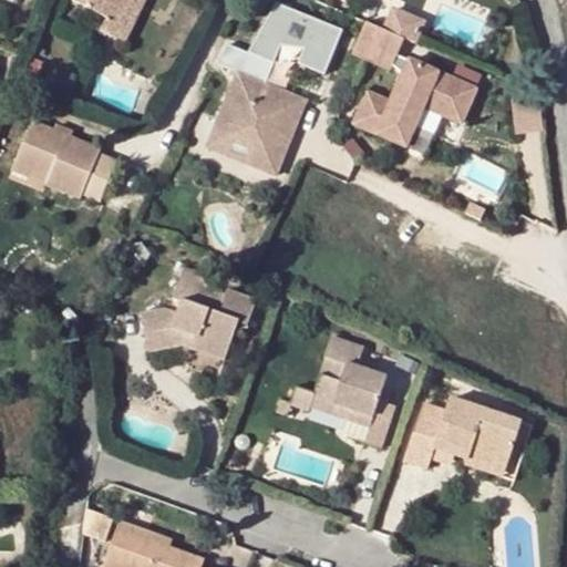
[(71,0),(106,19),(114,22),(126,0),(71,0)]
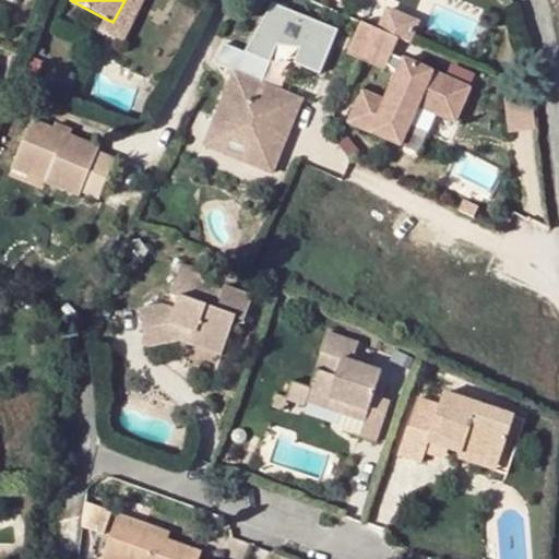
[(142,0),(125,0),(113,22),(105,19),(98,30),(121,42),(142,0)]
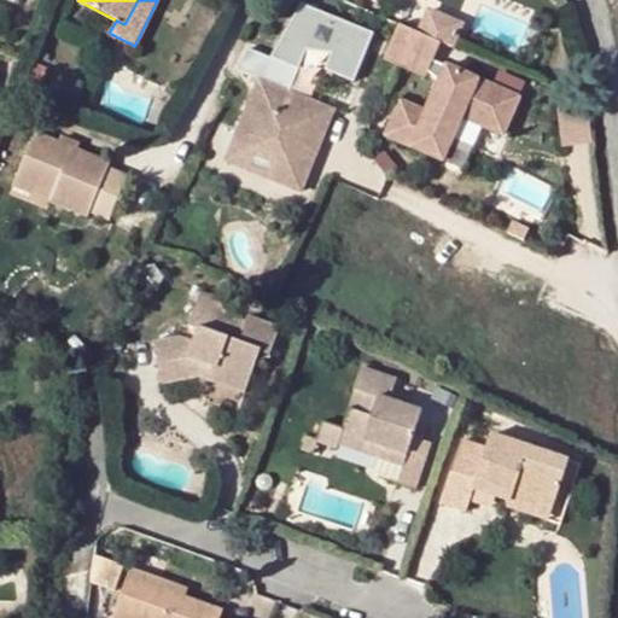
[(295,1),(264,56),(291,66),(299,46),(325,50),(319,65),(348,77),(359,47),(361,30),(336,28),(337,17),(295,1)]
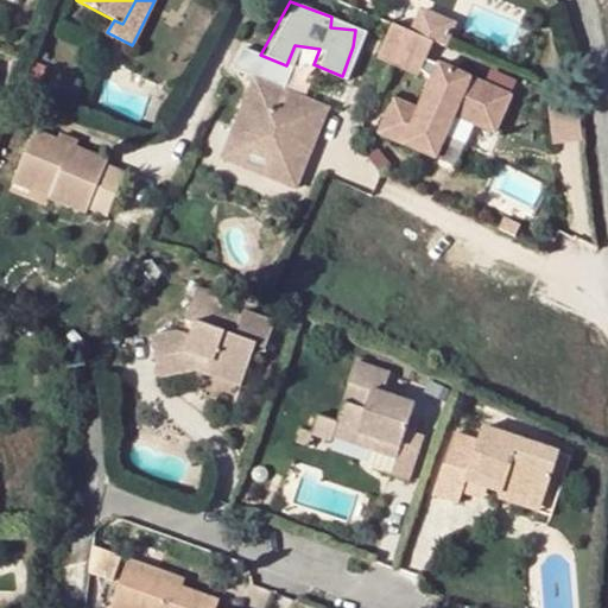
[(429,13),(418,7),(409,31),(419,36),(429,13)]
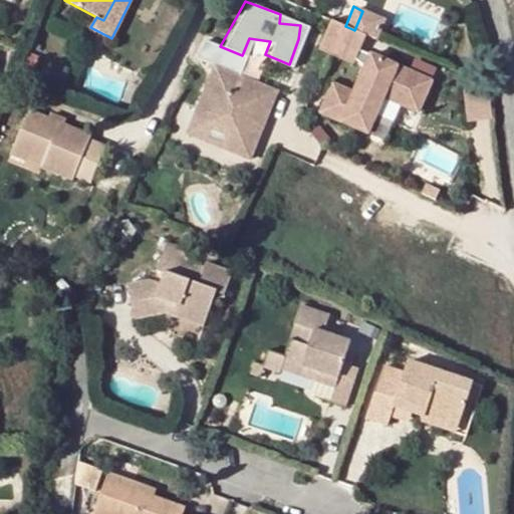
[(362,11),(354,30),(358,31),(372,38),(380,18),(362,11)]
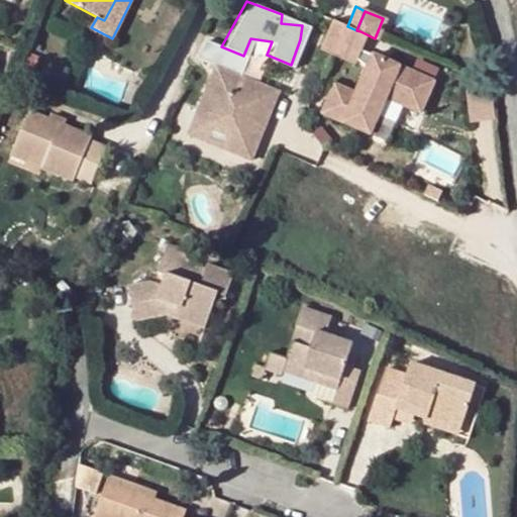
[(307,24),(282,14),(281,23),(302,25),(300,39),(307,24)]
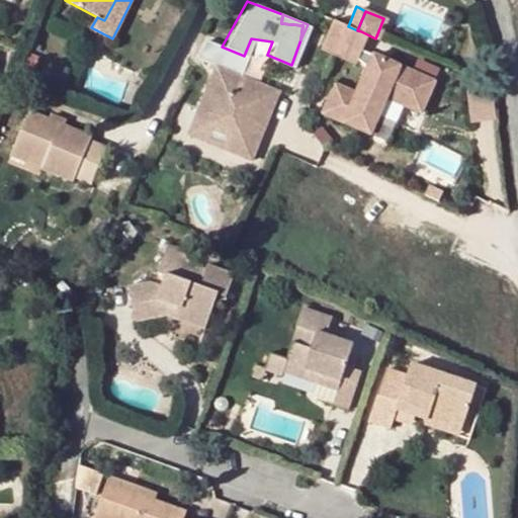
[(328,17),(316,46),(349,59),(361,31),(357,30),(348,26),(328,17)]
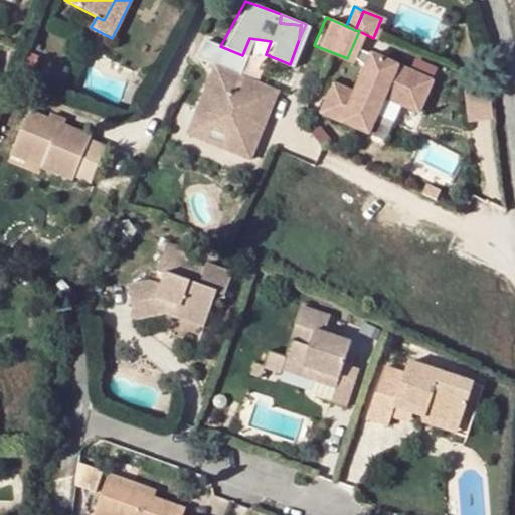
[(220,46),(212,66),(234,75),(242,55),(220,46)]
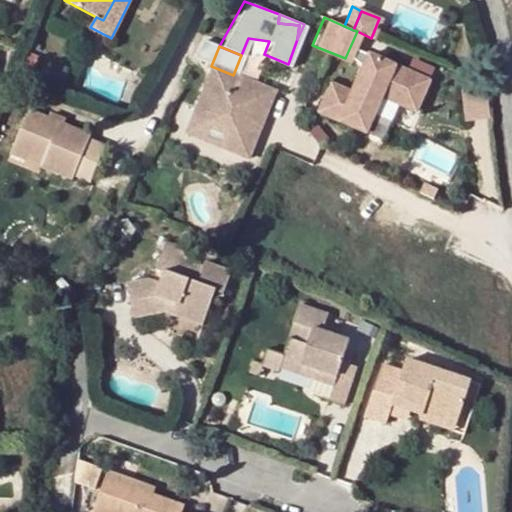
[(324,79),(311,108),(369,133),(385,97),(419,112),(433,81),(362,50),(345,88),(324,79)]
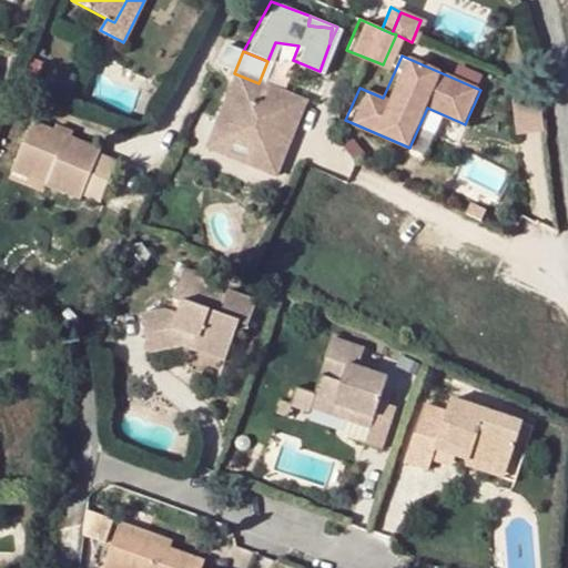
[(259,83),(232,72),(211,127),(252,142),(243,163),(271,174),(283,143),(273,140),(276,130),(286,133),(301,99),(259,83)]
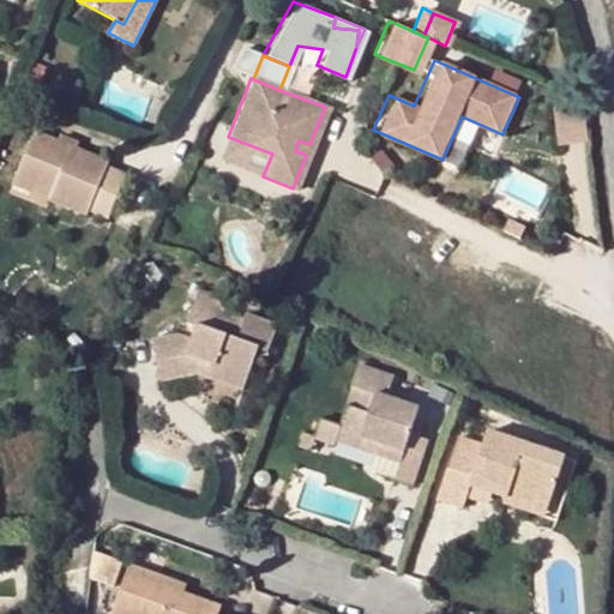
[(588,119),(560,120),(561,142),(589,139),(588,119)]
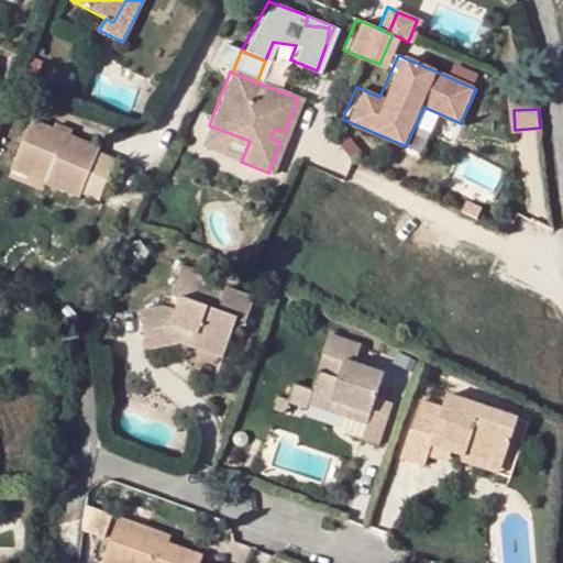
[(99,147),(69,135),(54,129),(31,120),(14,162),(48,176),(45,184),(78,197),(80,192),(97,199),(114,159),(97,152),(99,147)]
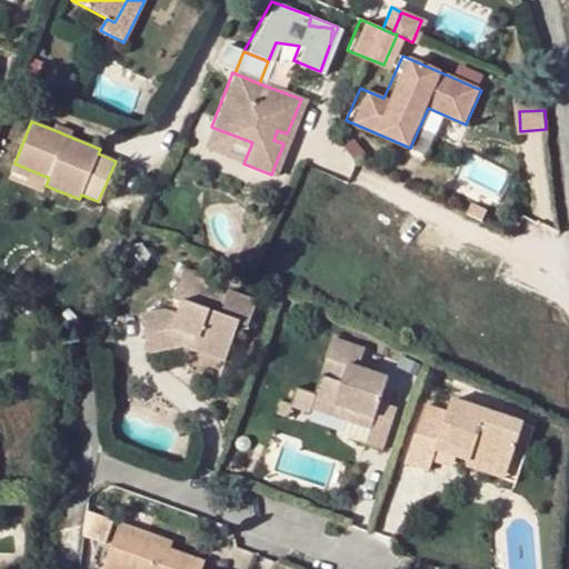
[(58,123),(55,130),(70,137),(72,130),(58,123)]
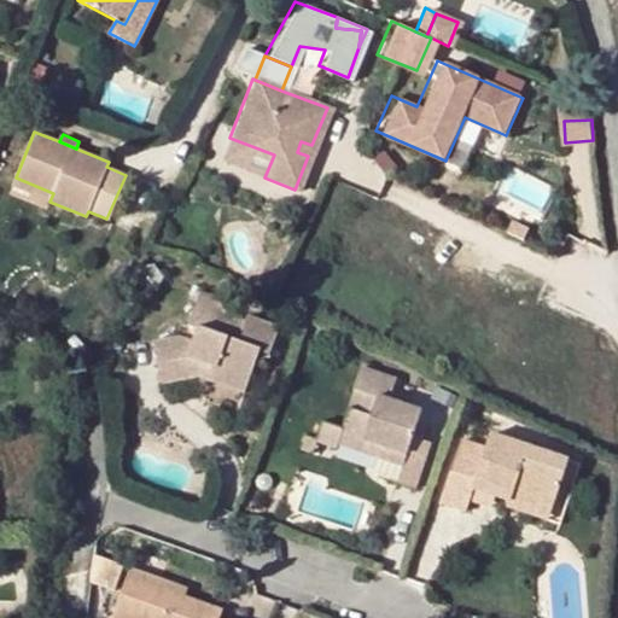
[(221,159),(264,178),(274,155),(229,138),(221,159)]
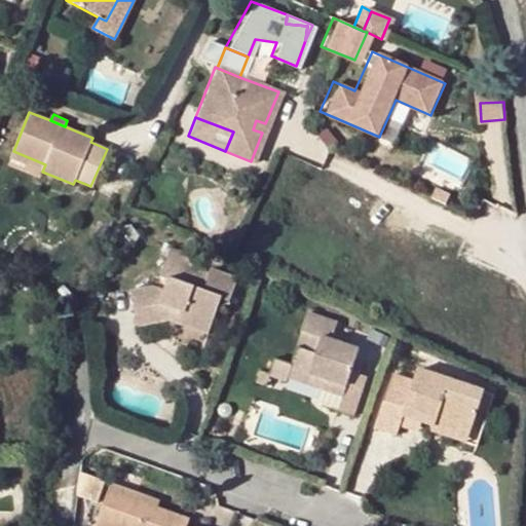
[(262,133),(265,123),(256,120),(253,129),(262,133)]
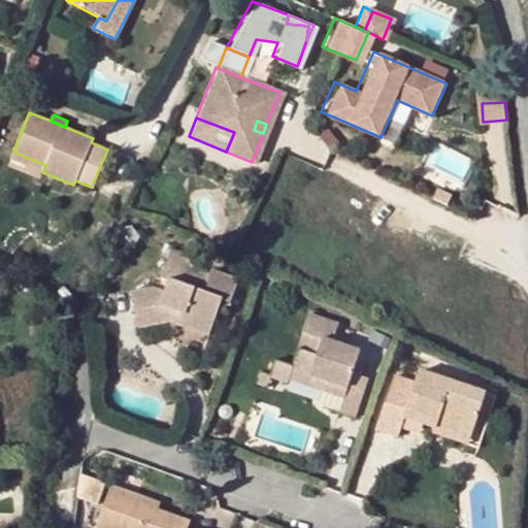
[(10,159),(42,172),(45,165),(13,152),(10,159)]
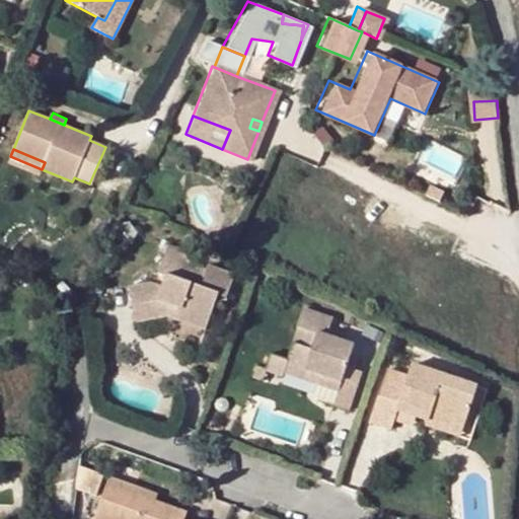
[(157,273),(164,276),(182,281),(188,266),(163,256),(157,273)]
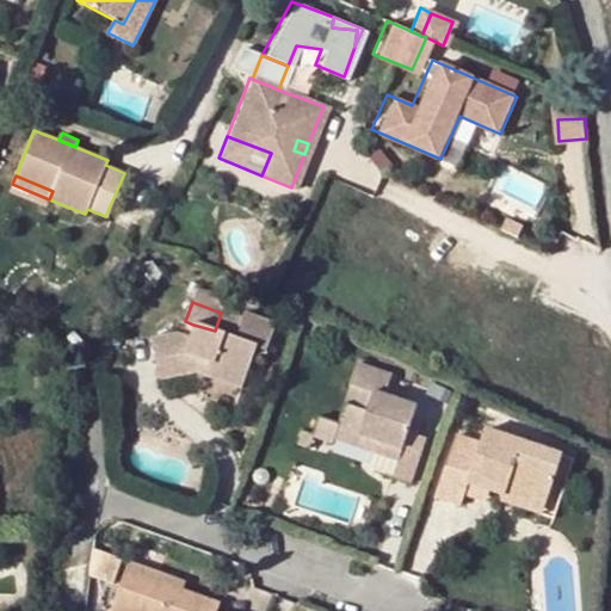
[(240,320),(221,313),(215,331),(193,325),(189,340),(173,335),(149,340),(158,380),(196,372),(238,388),(254,346),(265,350),(273,325),(242,314),(240,320)]
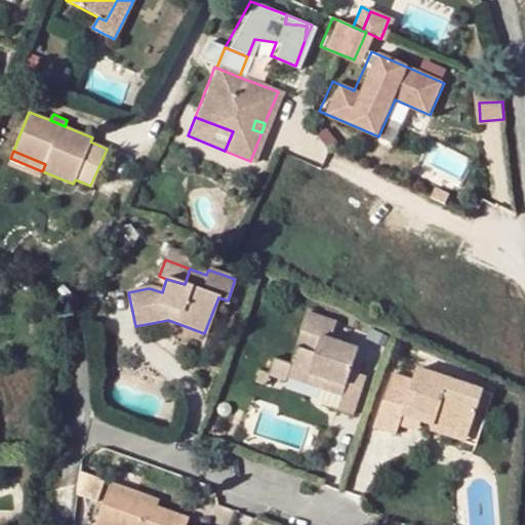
[(292,347),(285,367),(321,379),(318,390),(338,397),(355,351),(328,341),(333,323),(305,313),(298,331),(308,334),(303,351),(292,347)]
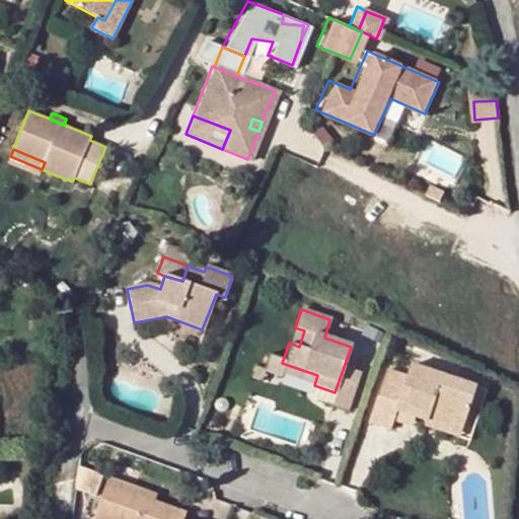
[(304,330),(295,327),(289,343),(299,347),(304,330)]
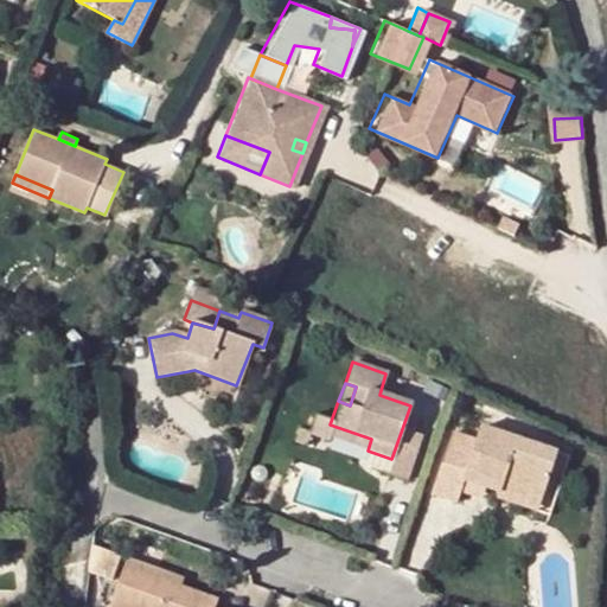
[(452,467),(486,483),(491,472),(498,474),(494,480),(528,496),(549,449),(477,415),(452,467)]
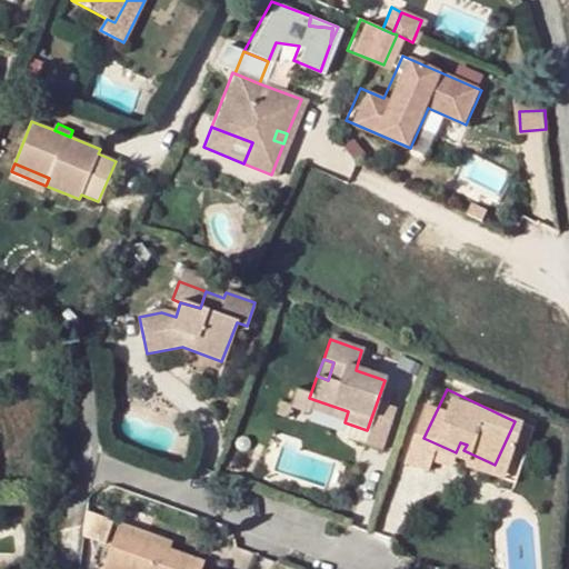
[(306,409),(345,422),(348,411),(309,398),(306,409)]
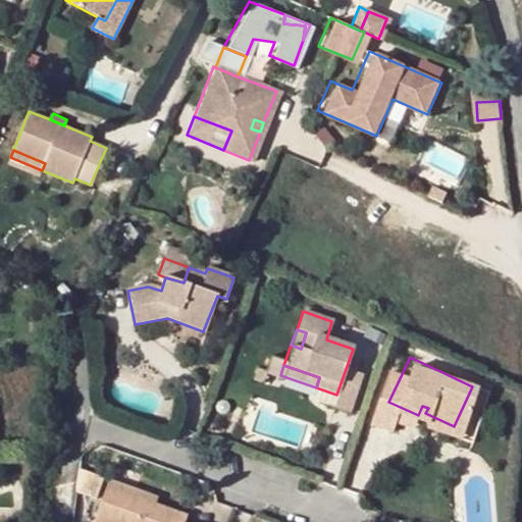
[(418,415),(416,420),(449,435),(454,426),(425,413),(428,408),(422,406),(418,415)]
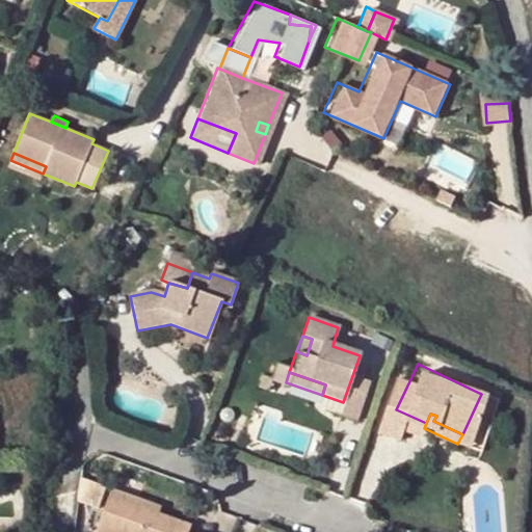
[(105,486),(88,480),(81,502),(97,508),(105,486)]
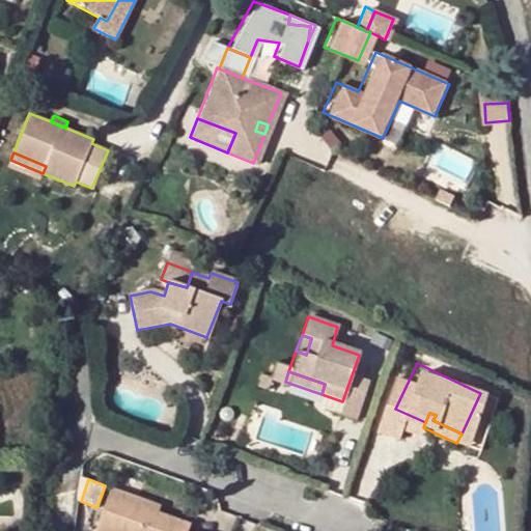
[(143,509),(145,501),(110,487),(93,530),(186,530),(187,526),(156,513),(143,509)]
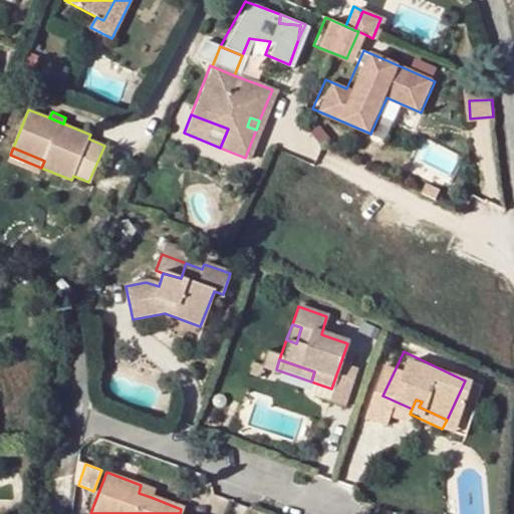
[(153,489),(141,485),(139,493),(151,497),(153,489)]
